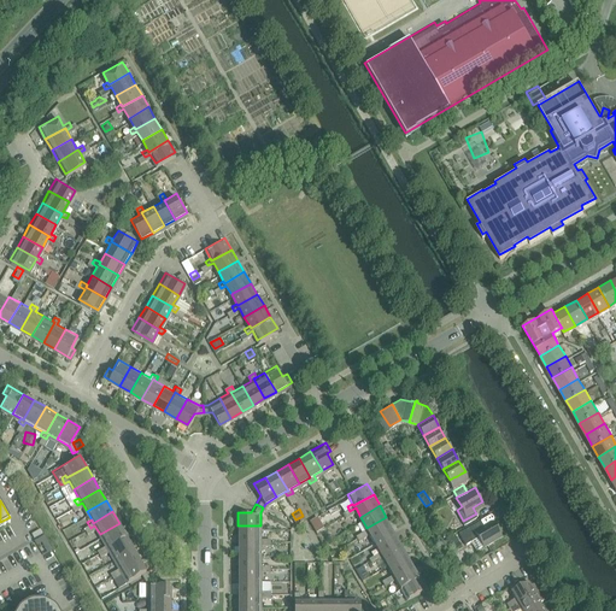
[(68,524),(76,521),(71,512),(64,517),(68,524)]
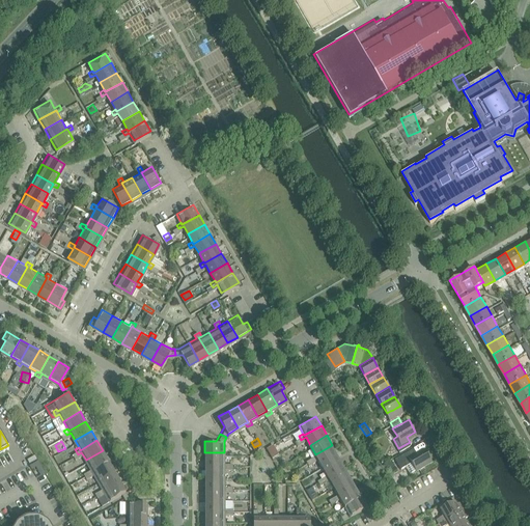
[(310,455),(312,460),(316,457),(322,464),(338,454),(332,445),(315,454),(314,452),(310,455)]
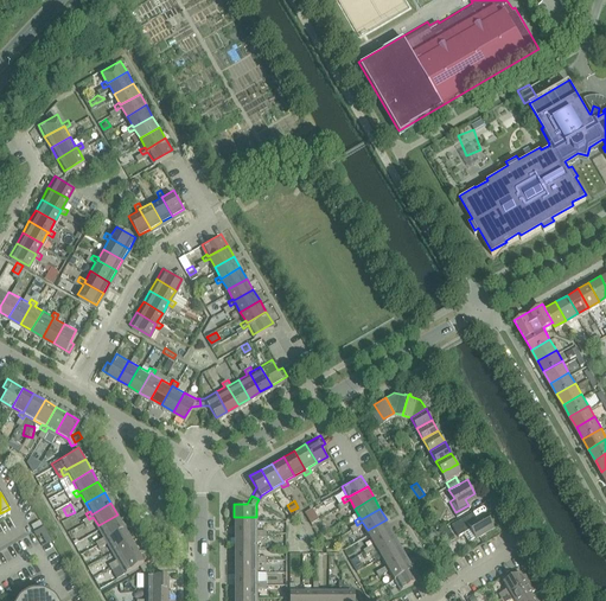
[(474,516),(471,509),(451,520),(458,532),(470,525),(474,534),(492,523),(484,510),(474,516)]
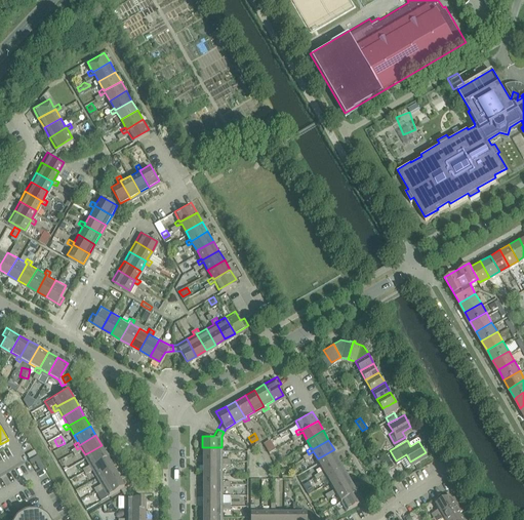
[(89,462),(90,464),(107,454),(102,445),(85,454),(89,462)]
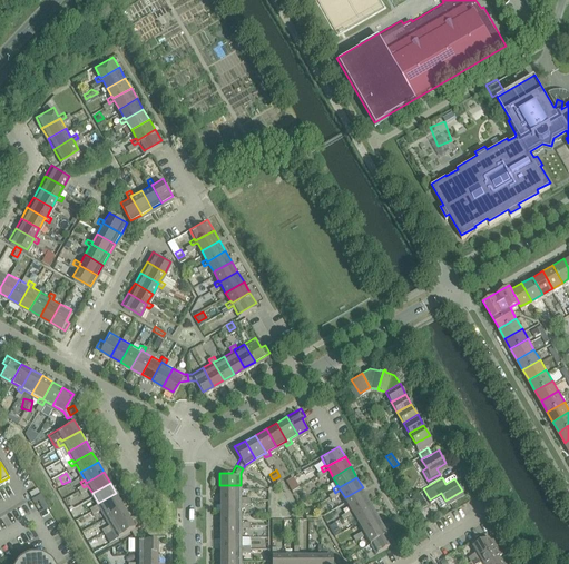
[(245,500),(245,494),(241,494),(241,485),(219,485),(219,497),(241,496),(241,500),(245,500)]
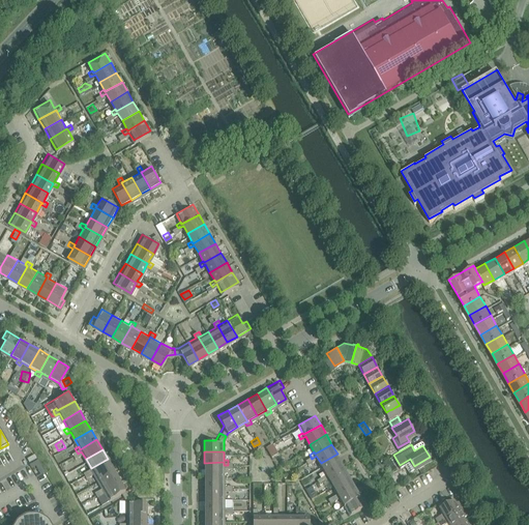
[(321,463),(325,471),(326,473),(343,463),(338,454),(321,463)]
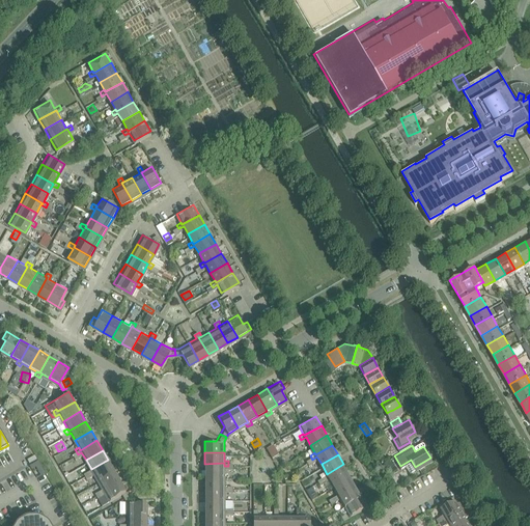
[(391,455),(382,462),(385,468),(387,466),(394,462),(391,455)]
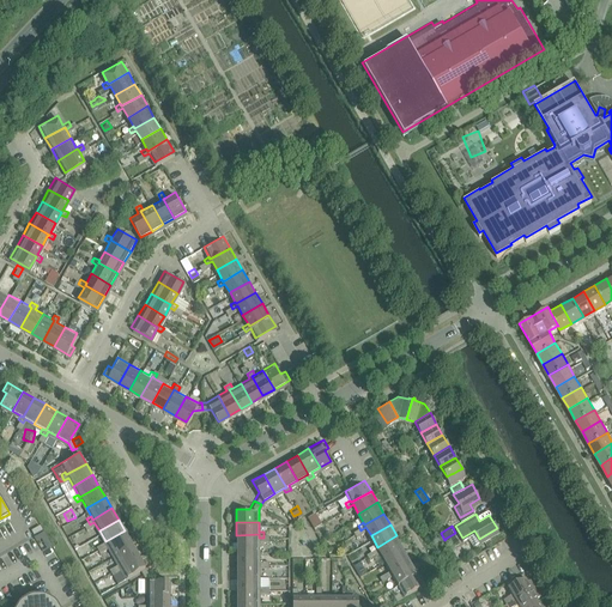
[(100,541),(103,547),(107,545),(111,553),(132,541),(125,530),(105,541),(104,539),(100,541)]
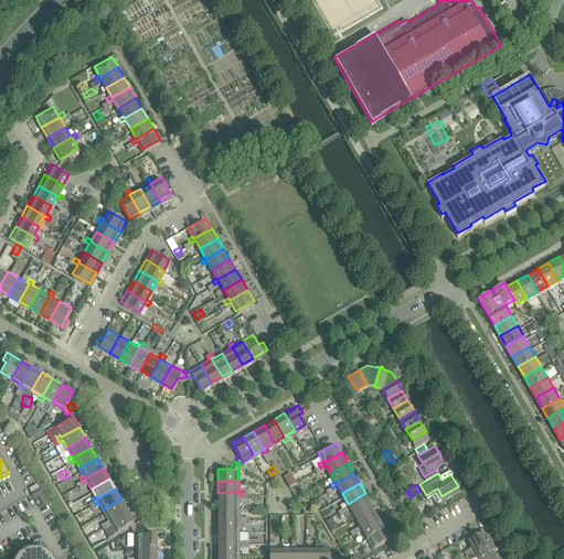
[(238,495),(238,492),(217,493),(217,504),(238,504),(238,495)]
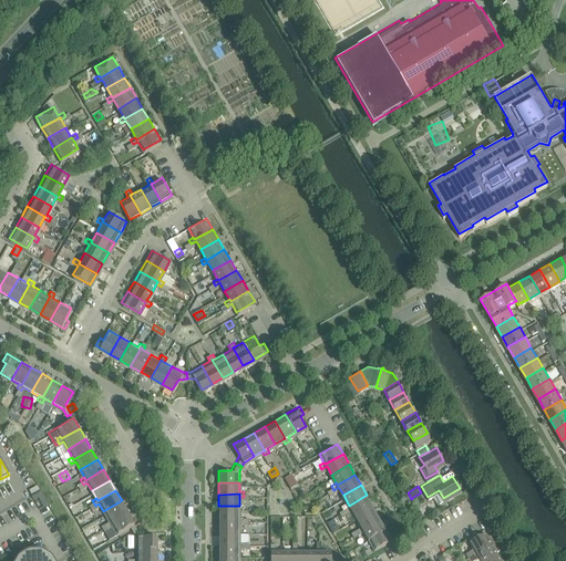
[(335,495),(322,501),(327,507),(338,500),(335,495)]
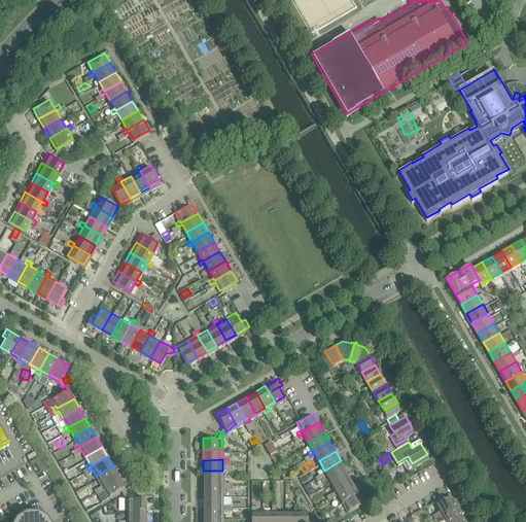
[(319,471),(321,475),(325,473),(330,480),(347,471),(341,460),(324,471),(323,468),(319,471)]
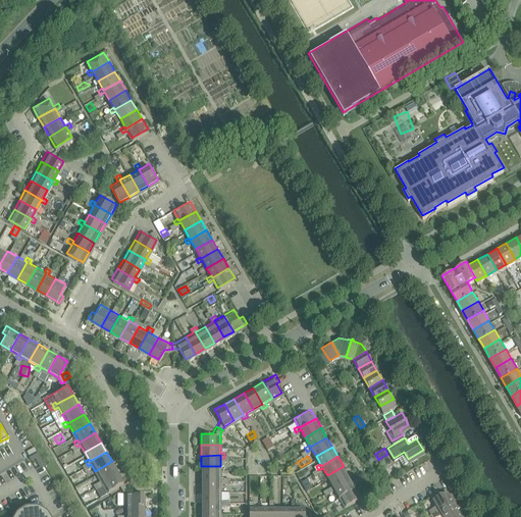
[(99,478),(101,480),(117,471),(112,461),(95,471),(99,478)]
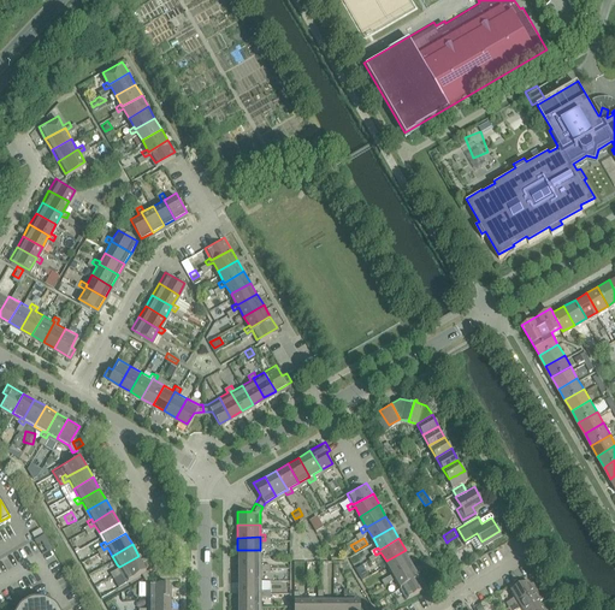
[(265,567),(265,560),(260,560),(260,550),(237,550),(237,563),(260,563),(260,567),(265,567)]
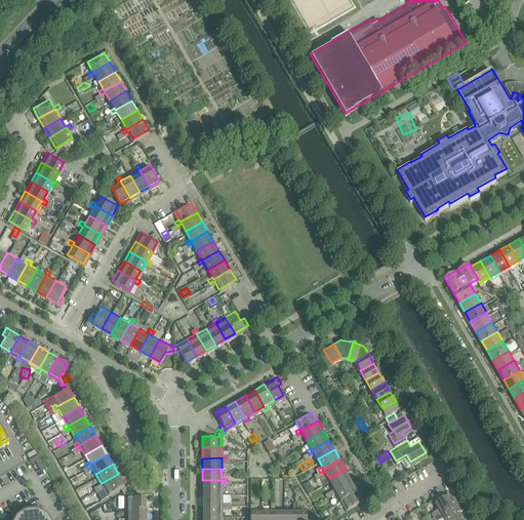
[(329,478),(333,486),(334,487),(351,478),(346,469),(329,478)]
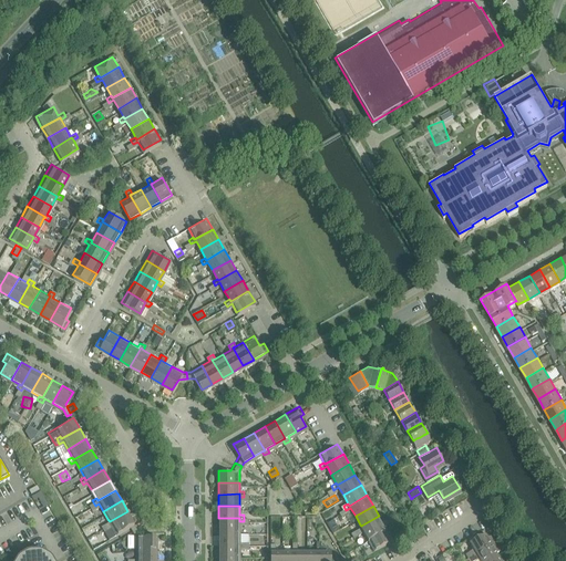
[(104,521),(107,526),(111,523),(115,532),(134,521),(127,511),(110,521),(107,519),(104,521)]
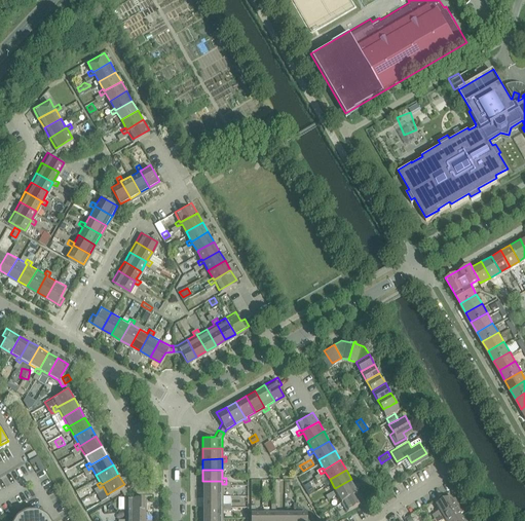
[(309,479),(303,482),(306,488),(312,484),(309,479)]
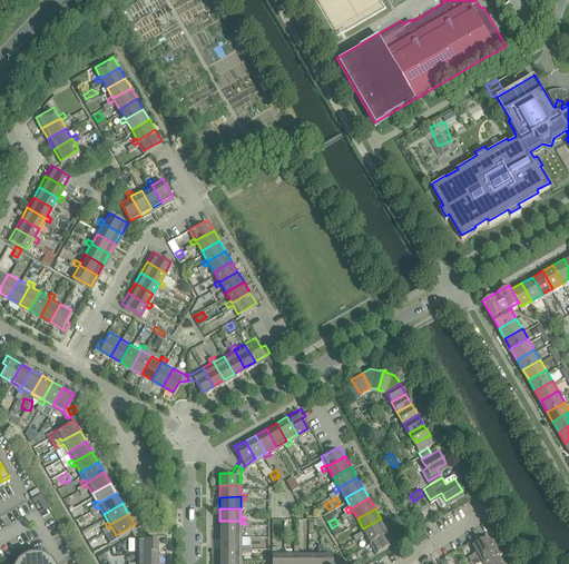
[(356,530),(360,534),(364,531),(369,540),(388,528),(381,518),(363,528),(362,527),(356,530)]
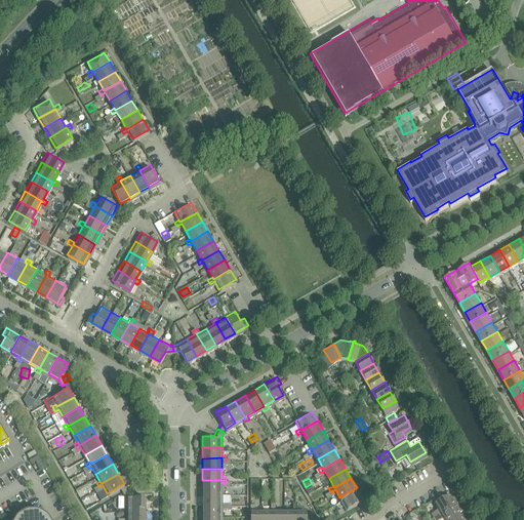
[(222,491),(222,483),(222,480),(202,480),(202,491),(222,491)]
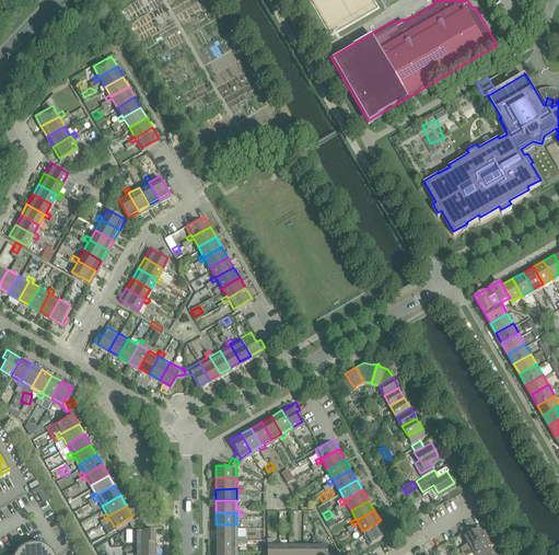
[(134,541),(154,541),(154,529),(139,529),(135,520),(130,522),(134,529),(134,541)]
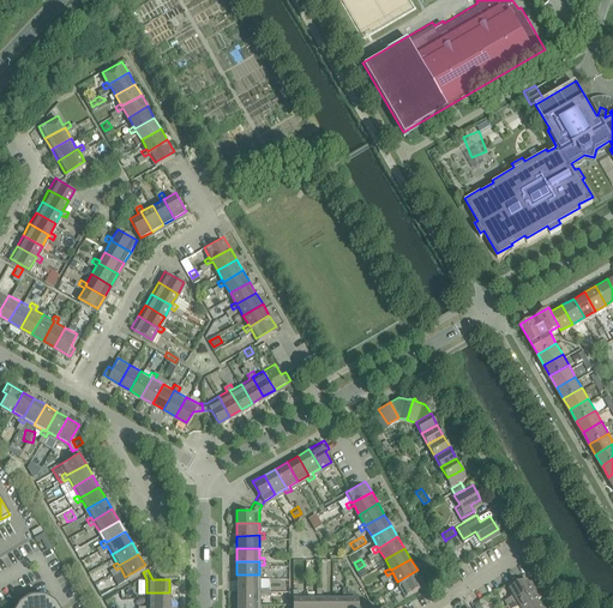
[(424,582),(418,570),(397,582),(404,593),(424,582)]
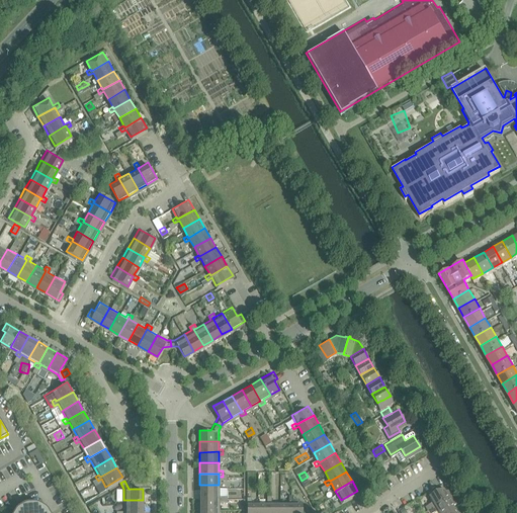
[(219,496),(219,498),(223,498),(223,493),(219,493),(219,485),(199,485),(199,496),(219,496)]
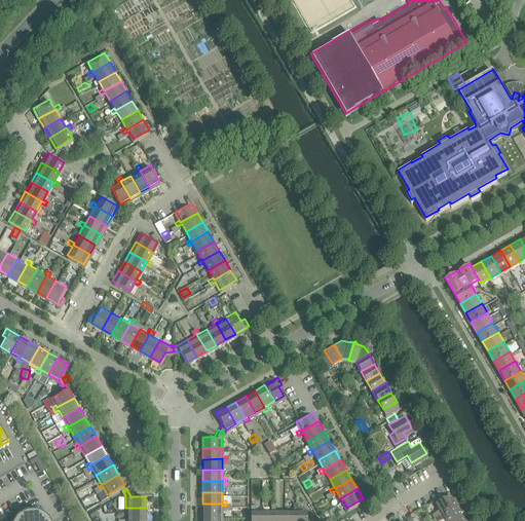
[(434,515),(457,501),(453,494),(451,495),(449,492),(441,497),(436,500),(439,507),(432,511),(434,515)]
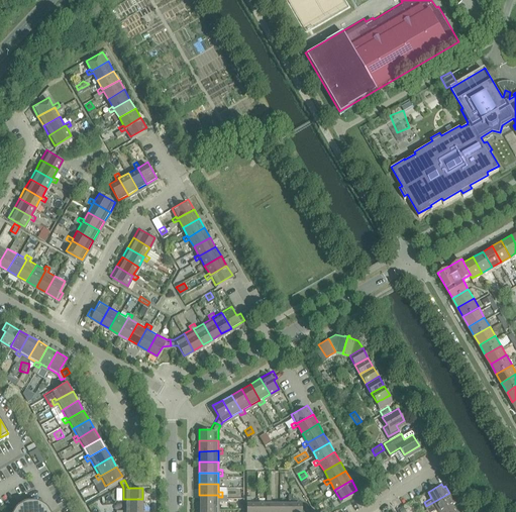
[(452,504),(451,501),(454,500),(449,493),(426,506),(429,510),(431,509),(432,511),(437,511),(439,511),(452,504)]
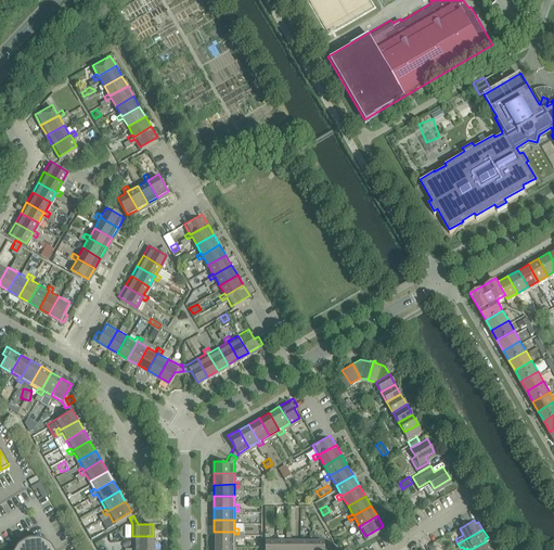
[(214,532),(214,542),(234,542),(234,534),(234,532),(214,532)]
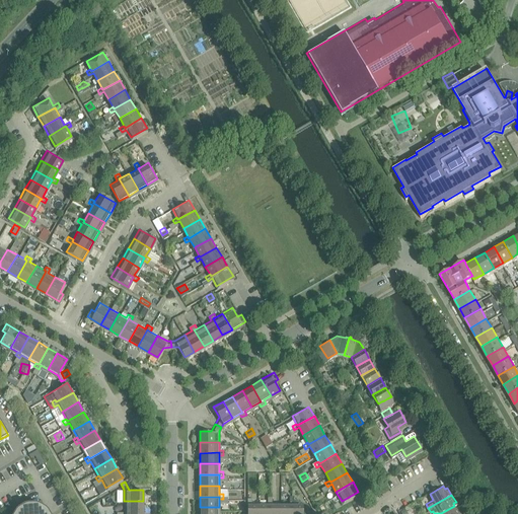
[(280,513),(280,503),(272,503),(272,498),(267,498),(267,503),(269,503),(269,513),(280,513)]
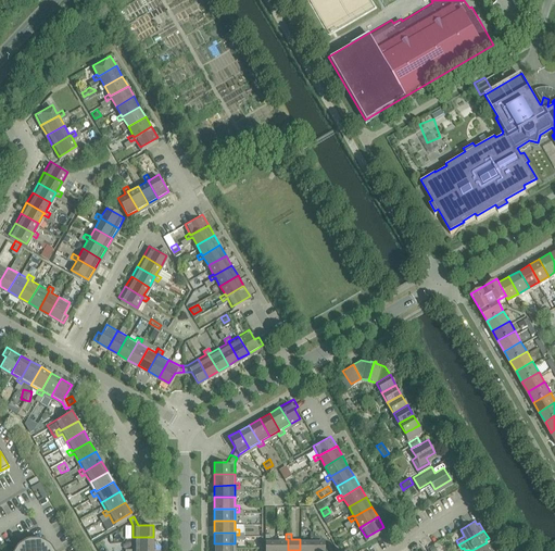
[(310,539),(312,539),(311,550),(324,550),(324,539),(314,539),(314,534),(310,534),(310,539)]
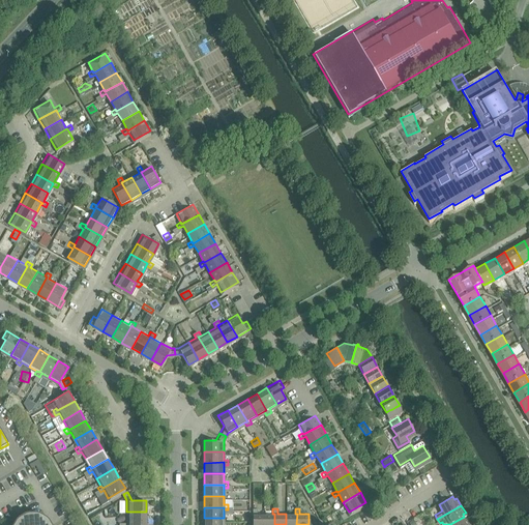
[(146,523),(146,512),(126,512),(126,520),(126,523),(146,523)]
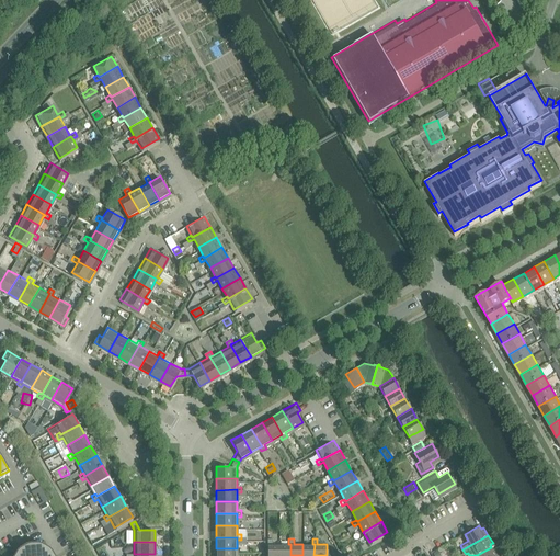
[(54,555),(52,551),(48,548),(42,544),(38,544),(30,544),(26,544),(19,548),(16,551),(13,555),(54,555)]
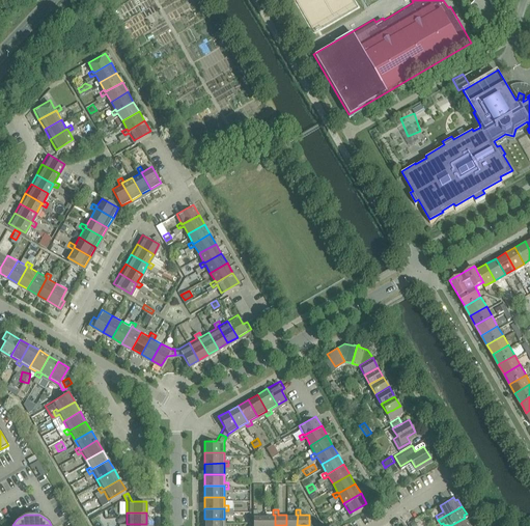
[(263,525),(263,515),(252,515),(252,525),(263,525)]
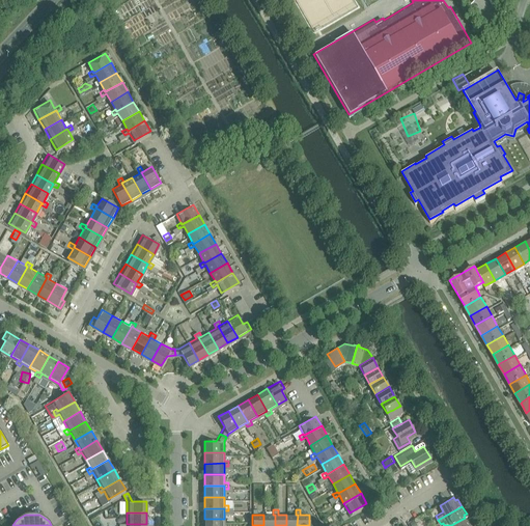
[(263,525),(275,525),(275,515),(273,515),(263,515),(263,525)]
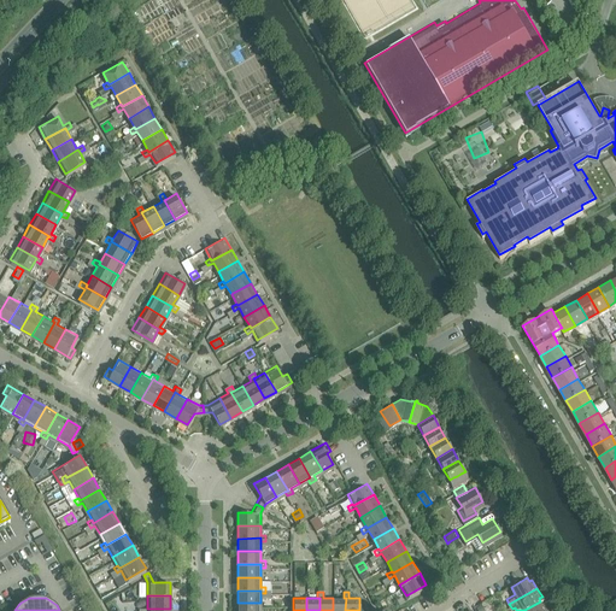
[(345,610),(346,598),(344,598),(333,598),(333,610),(345,610)]
